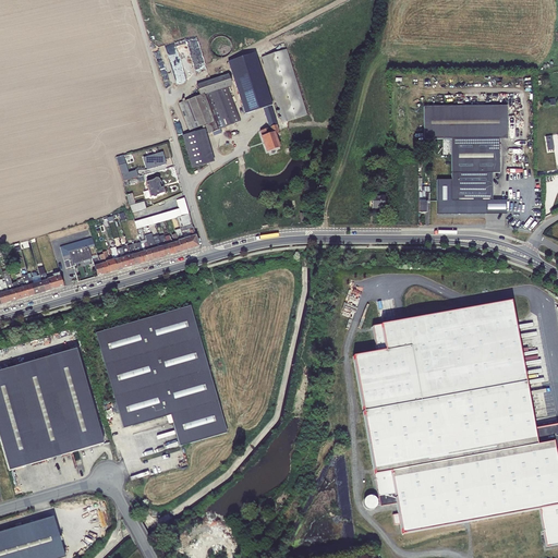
[(278,111),(279,113),(281,123),(306,114),(286,49),(261,57),(278,111)]
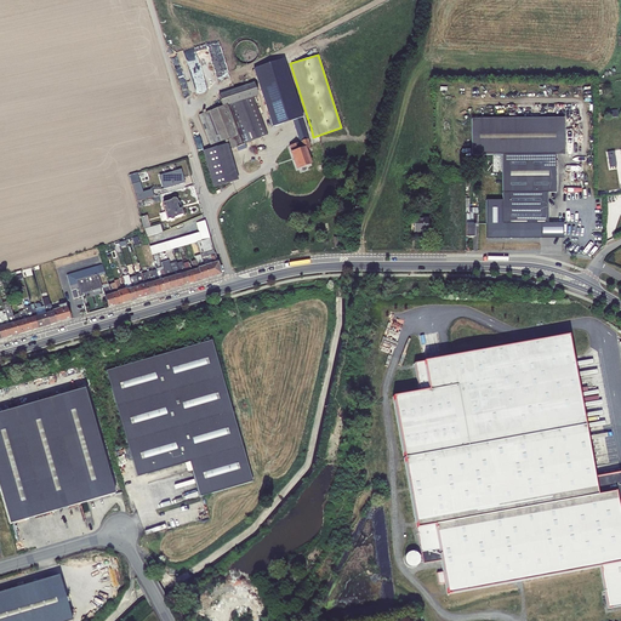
[(303,118),(284,60),(254,69),(272,127),(292,120),(300,143),(289,147),(291,152),(306,148),(307,152),(311,149),(301,118),(303,118)]
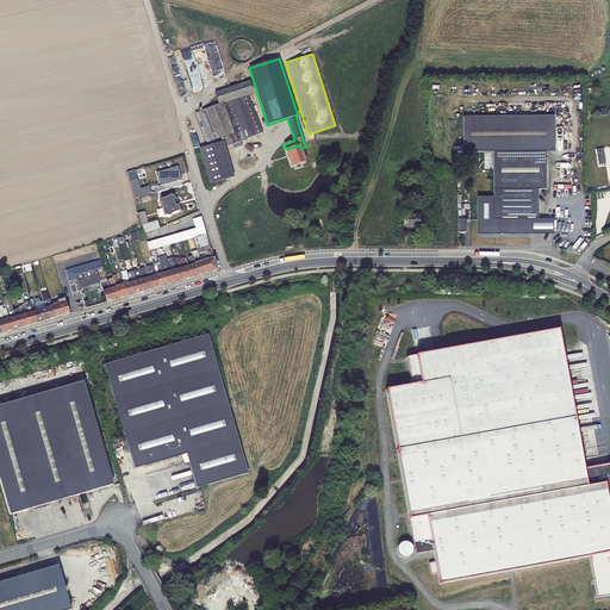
[(254,94),(249,81),(215,93),(218,104),(195,113),(206,143),(224,137),(228,147),(232,145),(234,149),(242,145),(241,142),(241,141),(262,132),(249,95),(254,94)]
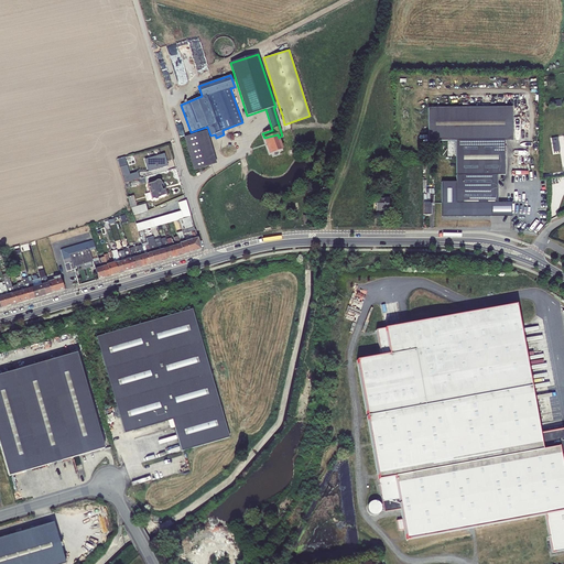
[(490,203),(497,203),(497,175),(505,175),(505,140),(512,140),(512,107),(427,108),(429,141),(447,141),(447,156),(456,156),(456,182),(441,182),(441,217),(490,217),(490,203)]
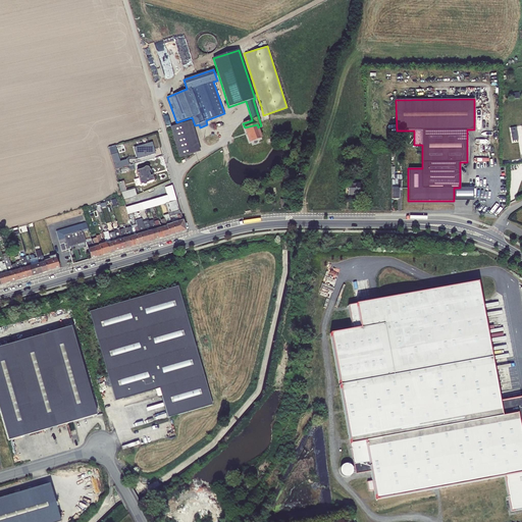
[(191,120),(170,126),(179,158),(200,152),(191,120)]
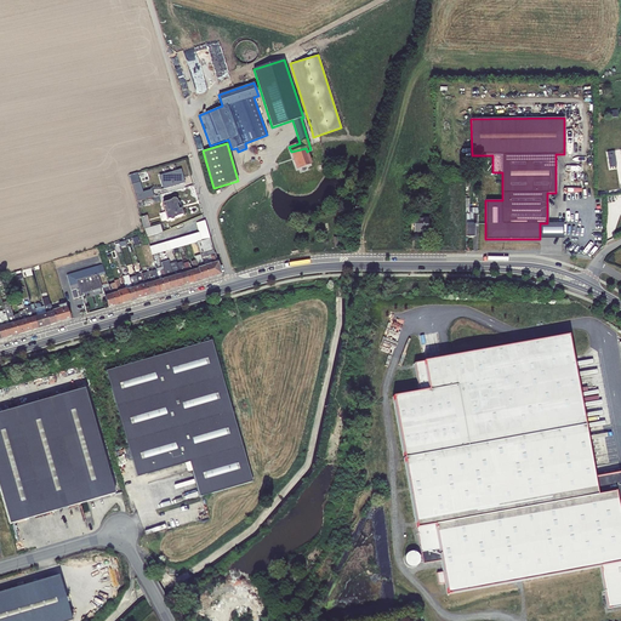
[(306,148),(291,152),(297,170),(312,164),(307,152),(306,148)]
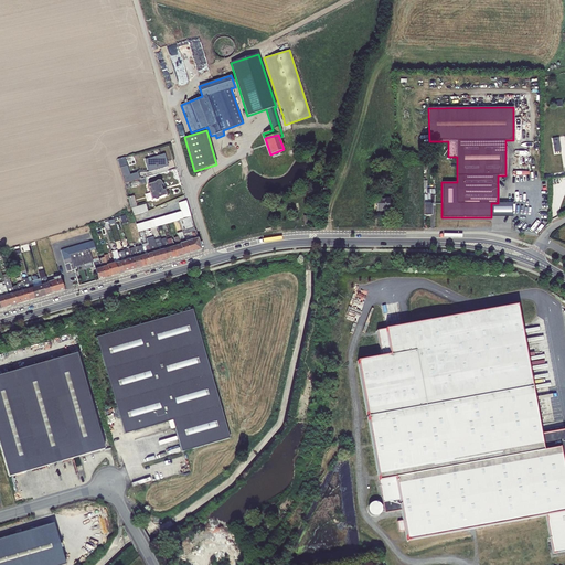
[(164,156),(145,161),(148,172),(168,167),(164,156)]
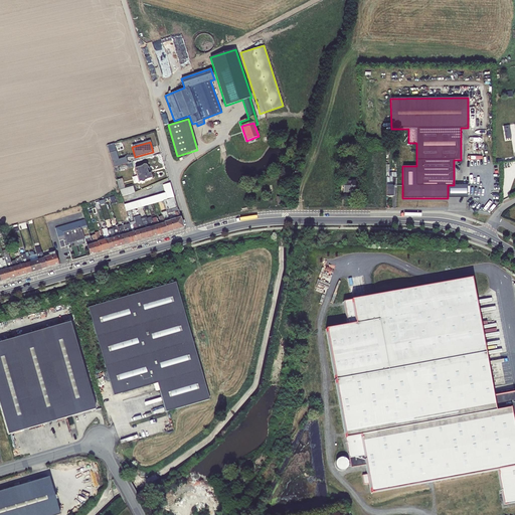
[(110,153),(114,167),(127,163),(126,157),(119,159),(114,143),(107,145),(109,153),(110,153)]
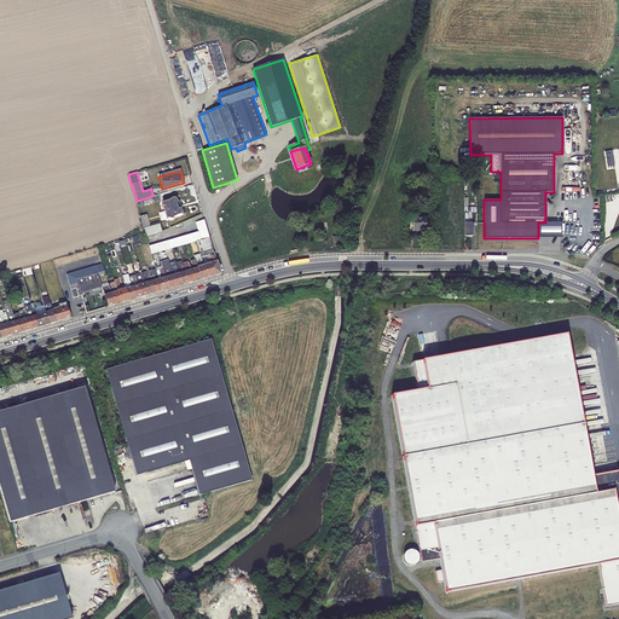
[(476,175),(463,177),(464,186),(468,186),(468,179),(476,179),(476,175)]
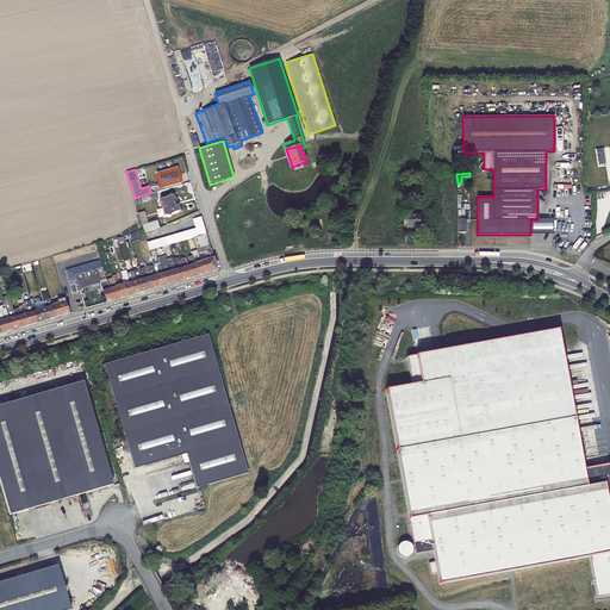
[(162,209),(157,210),(160,216),(163,215),(165,216),(167,215),(168,216),(170,216),(170,213),(172,213),(173,213),(179,211),(178,205),(174,206),(173,204),(174,203),(174,201),(174,200),(174,199),(174,198),(174,197),(173,197),(172,195),(170,195),(169,195),(169,197),(168,197),(167,198),(160,200),(162,209)]
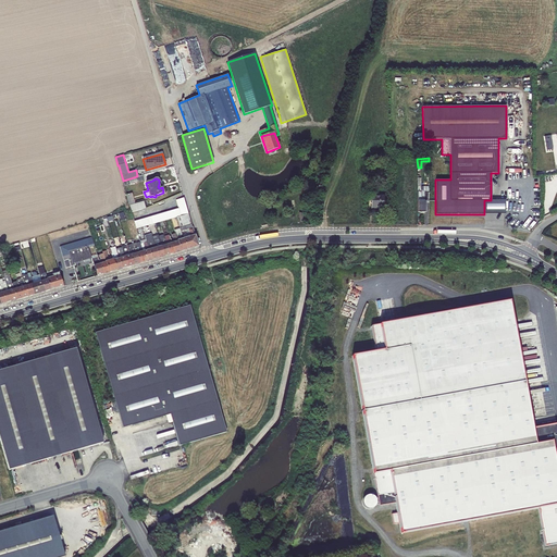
[(425,200),(429,200),(429,186),(418,186),(418,212),(421,212),(424,212),(425,203),(425,200)]
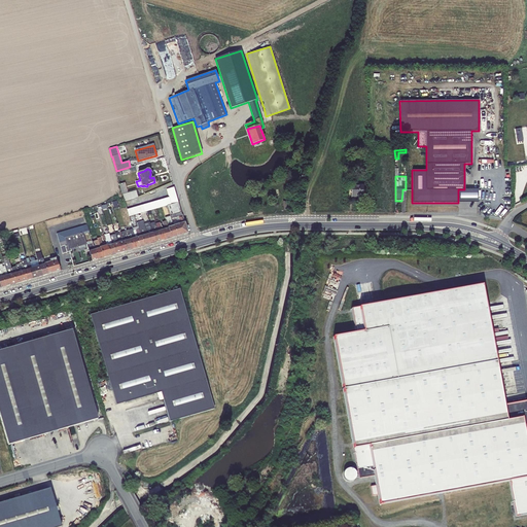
[(367,197),(369,185),(353,184),(353,197),(367,197)]
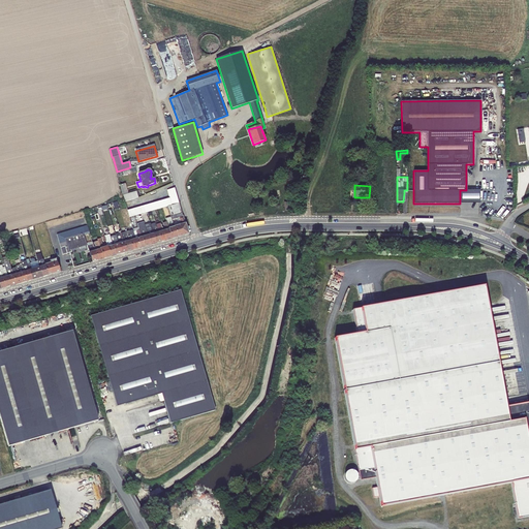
[(168,207),(179,204),(175,188),(166,190),(169,198),(127,210),(129,218),(147,213),(151,211),(168,207)]
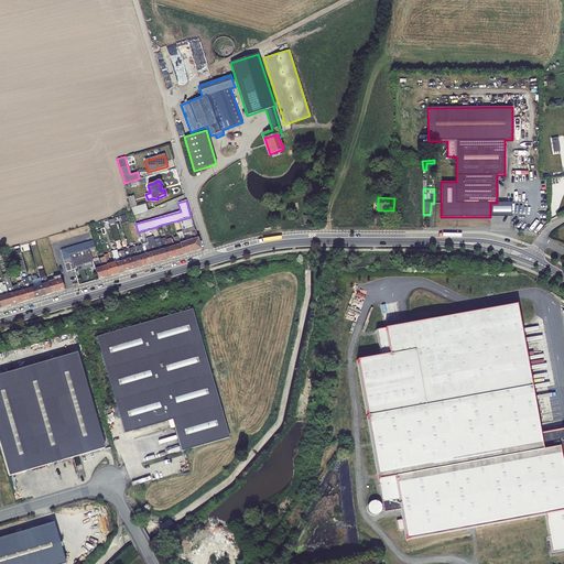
[(490,203),(490,217),(511,217),(511,203),(497,203),(490,203)]
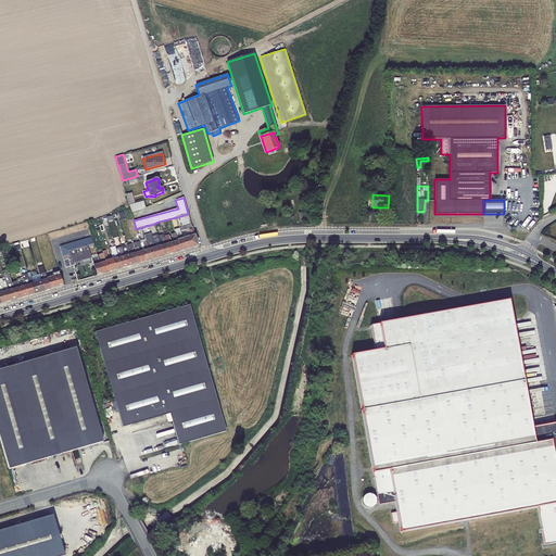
[(134,202),(129,203),(131,212),(146,207),(143,201),(135,203),(134,202)]
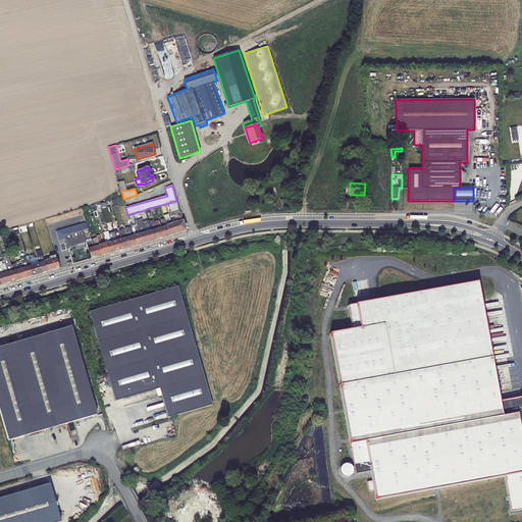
[(176,201),(166,204),(168,213),(179,210),(176,201)]
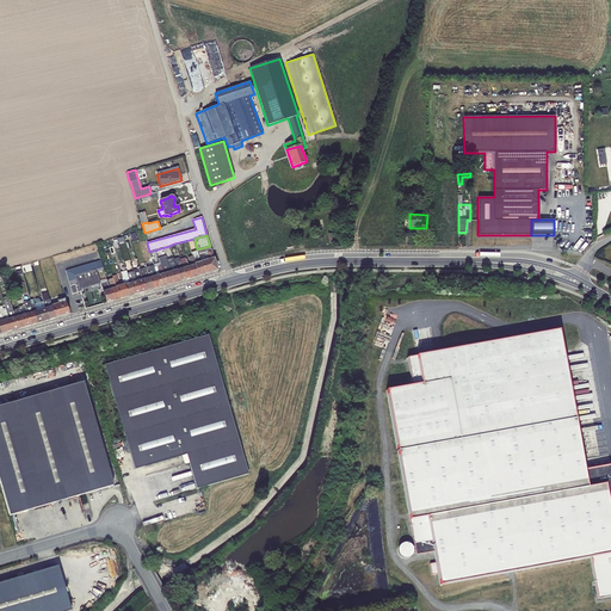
[(210,246),(197,250),(197,251),(198,253),(204,252),(207,260),(201,263),(204,275),(217,271),(210,246)]
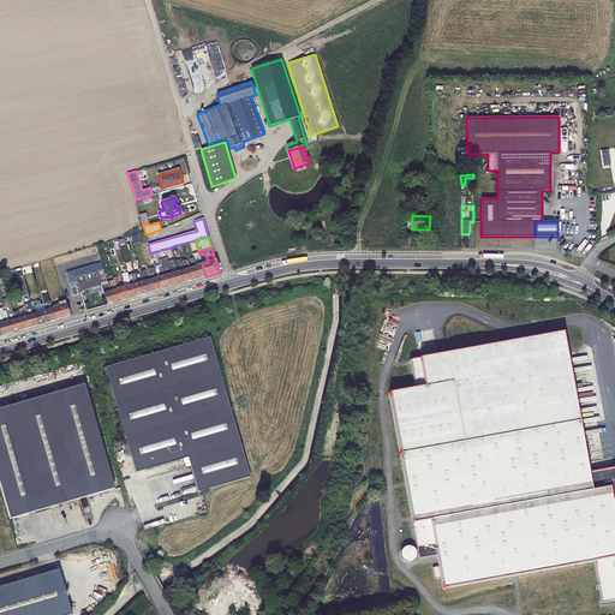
[(199,255),(198,252),(192,254),(193,255),(193,258),(199,278),(206,276),(202,264),(199,255)]
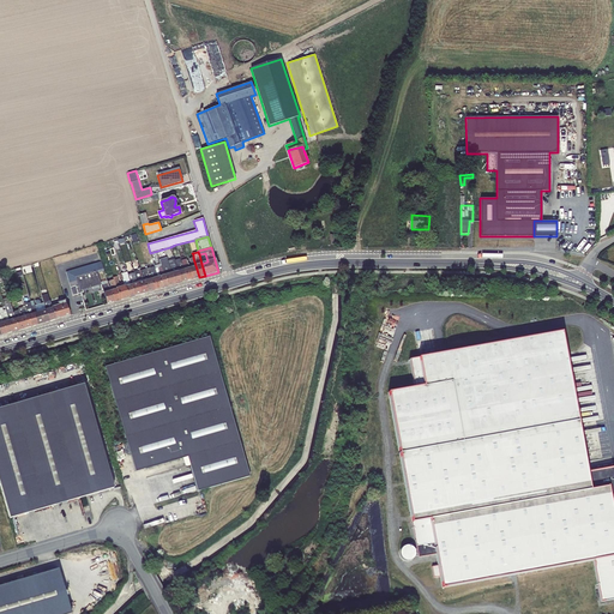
[(161,264),(160,264),(167,287),(174,284),(168,260),(167,258),(160,259),(161,264)]
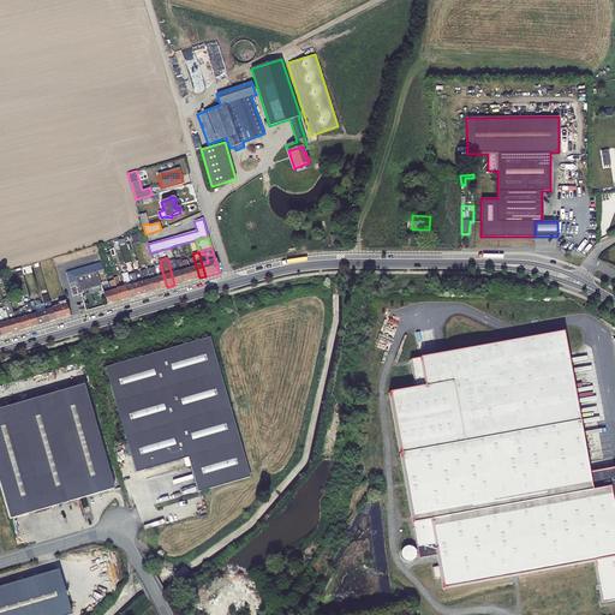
[(180,258),(174,261),(181,284),(187,281),(180,261),(180,258)]
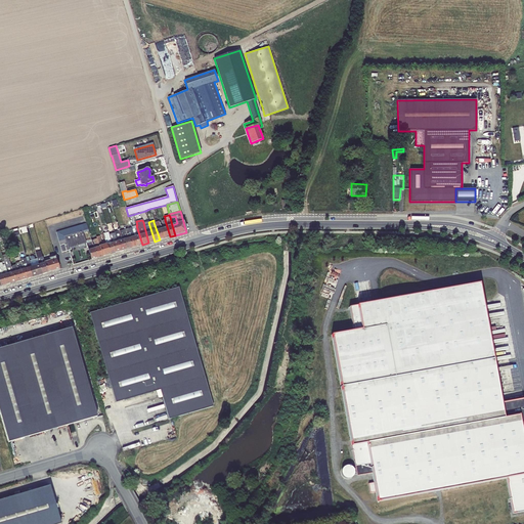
[(164,228),(162,228),(164,238),(170,236),(165,220),(162,221),(164,228)]
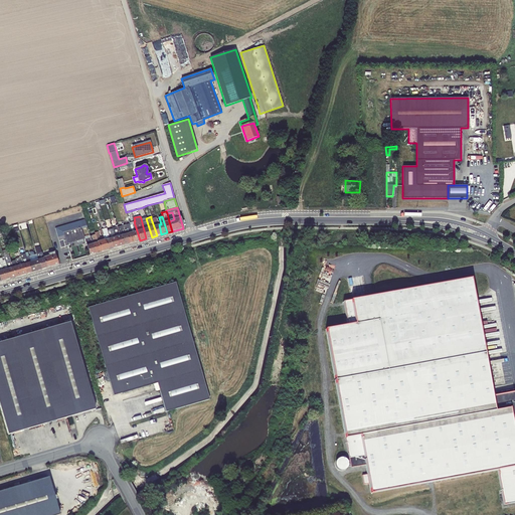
[(146,217),(141,218),(146,238),(152,237),(146,218),(146,217)]
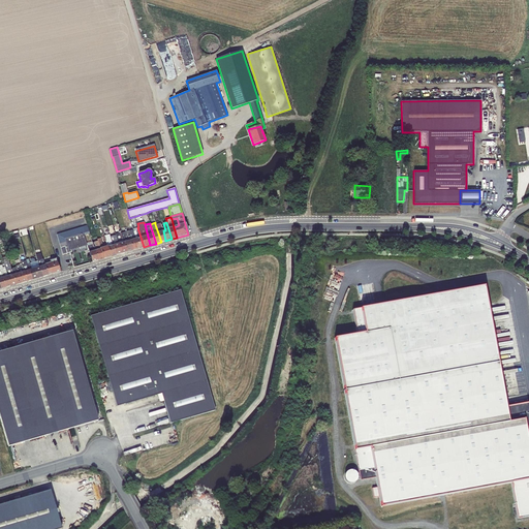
[(160,223),(155,224),(161,242),(165,241),(163,230),(160,223)]
